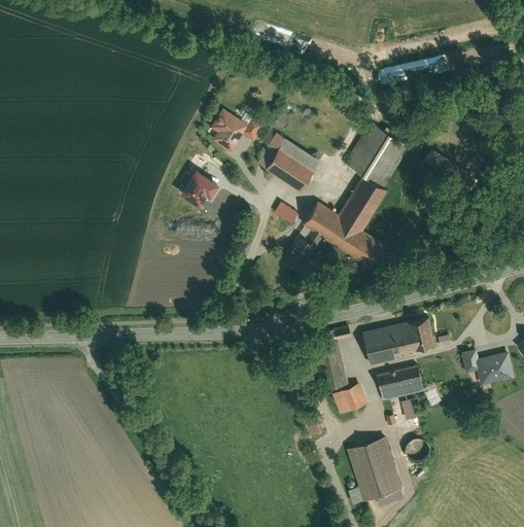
[(212,139),(233,151),(243,135),(249,125),(221,108),(210,128),(217,132),(212,139)]
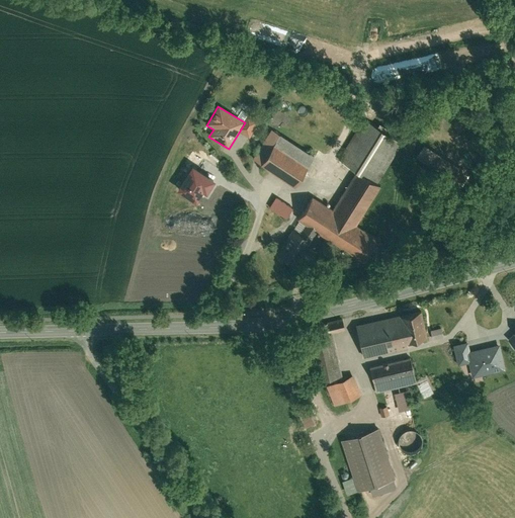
[(245,122),(239,133),(249,139),(259,121),(250,115),(245,122)]
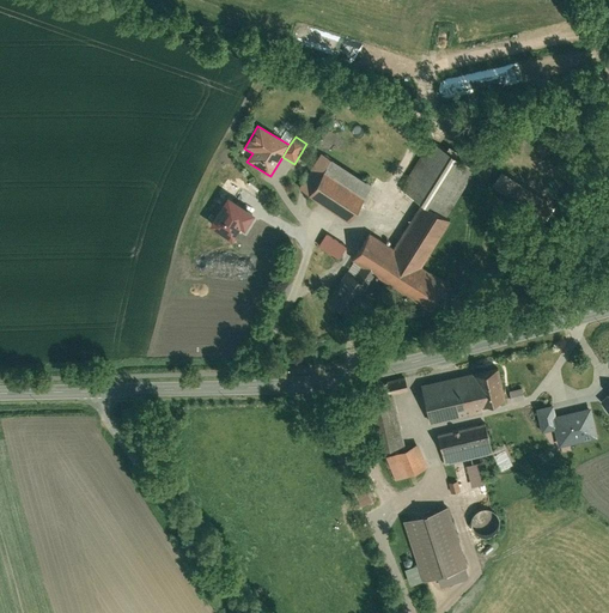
[(421,202),(446,218),(475,171),(430,143),(424,152),(400,188),(421,202)]
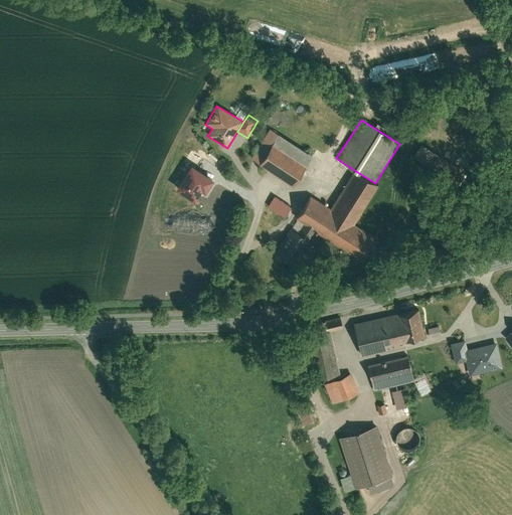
[(293,188),(313,156),(270,129),(252,156),(262,162),(259,166),(293,188)]
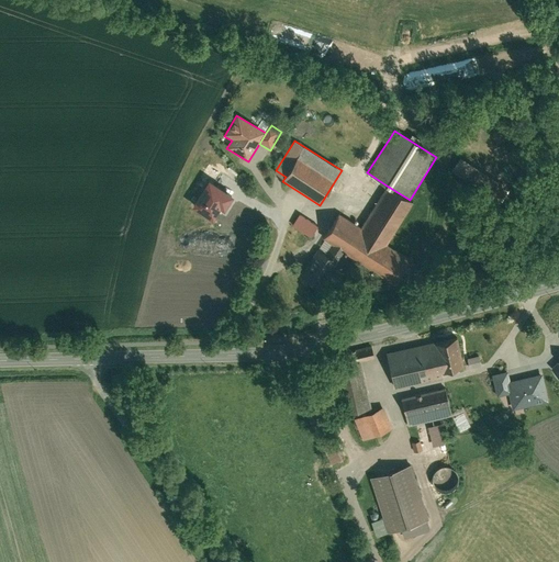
[(466,160),(458,156),(453,167),(460,171),(466,160)]
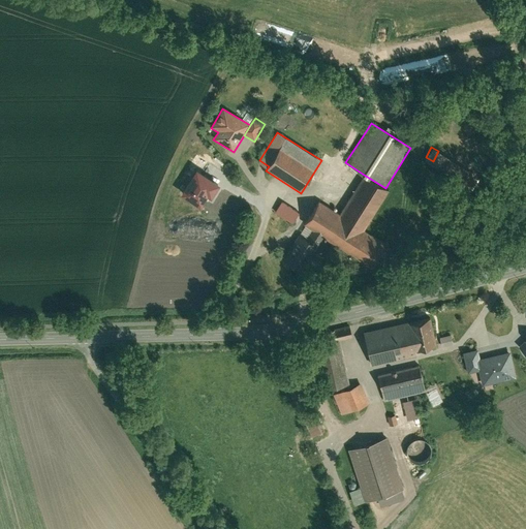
[(341,248),(373,268),(389,244),(365,229),(390,190),(385,188),(364,175),(339,214),(320,201),(305,225),(333,243),(341,248)]
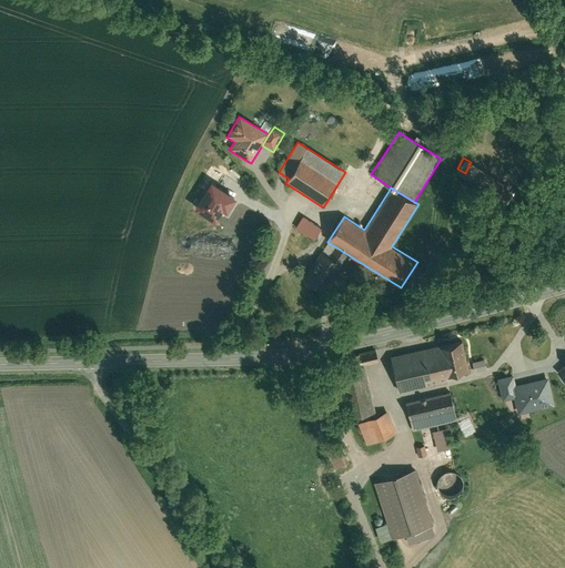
[(300,215),(294,229),(315,237),(321,225),(300,215)]
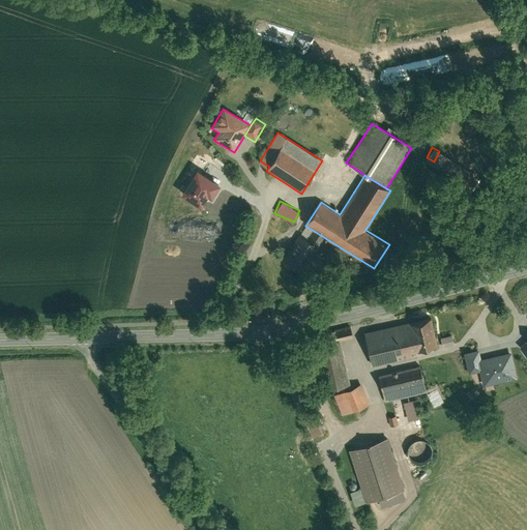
[(333,243),(305,226),(285,259),(303,271),(313,276),(333,243)]
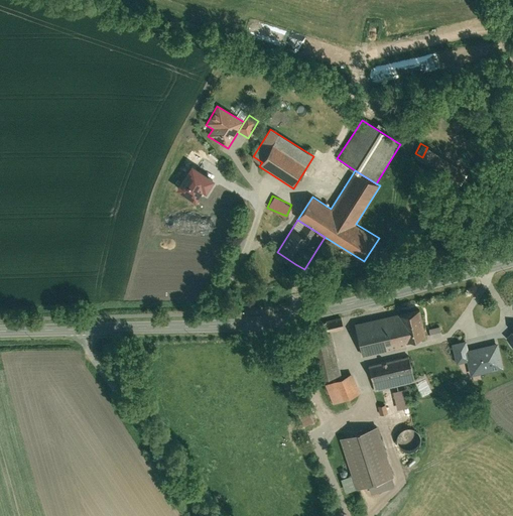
[(417,309),(355,324),(362,354),(403,345),(401,338),(423,333),(417,309)]
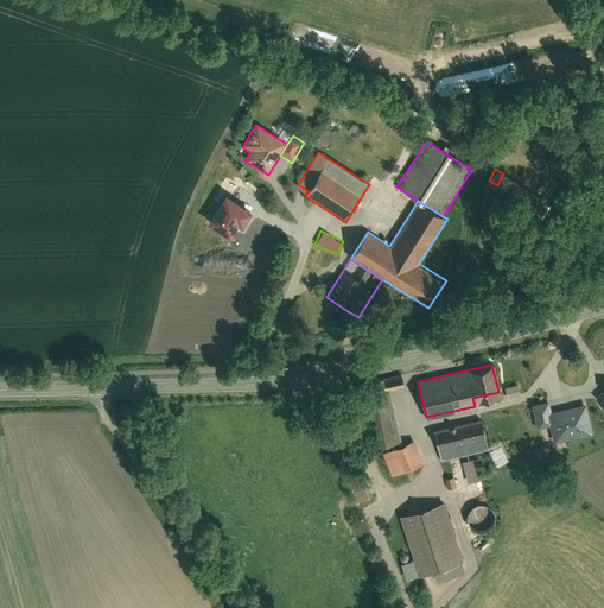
[(375,380),(377,394),(390,391),(405,387),(401,373),(375,380)]
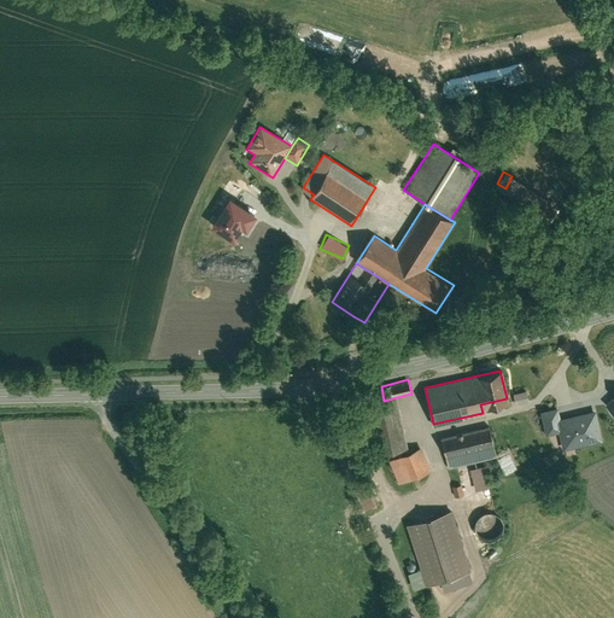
[(516,402),(530,397),(526,388),(513,392),(516,402)]
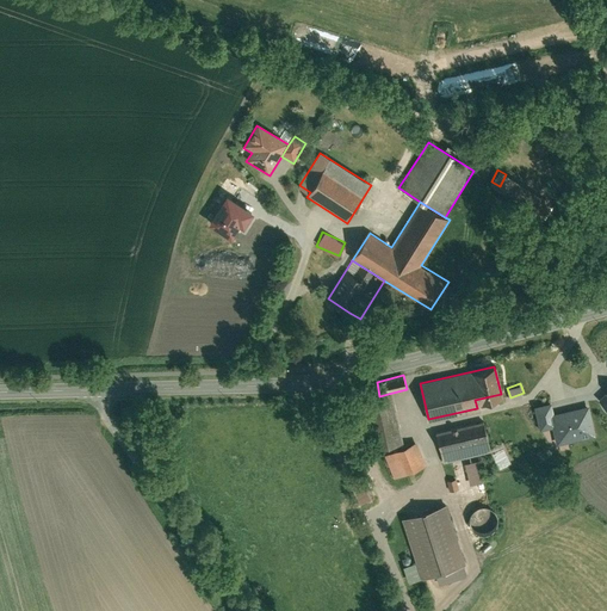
[(404,443),(392,393),(379,396),(365,399),(377,450),(404,443)]
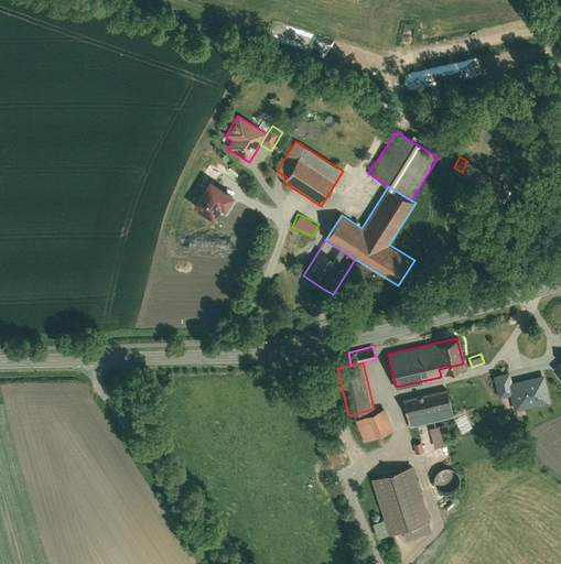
[(505,381),(508,380),(506,370),(492,373),(496,393),(507,390),(505,381)]
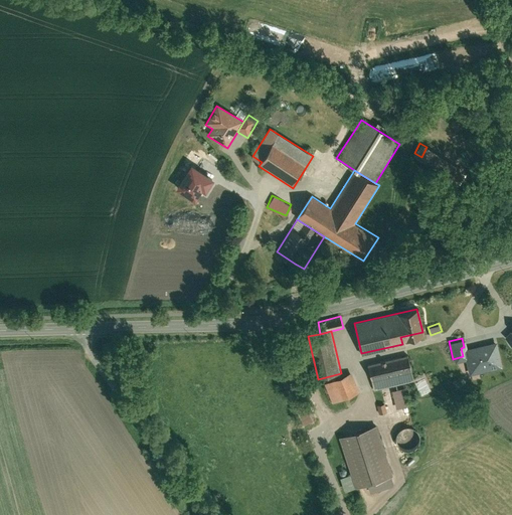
[(464,347),(461,348),(463,356),(466,372),(499,365),(494,341),(464,347)]
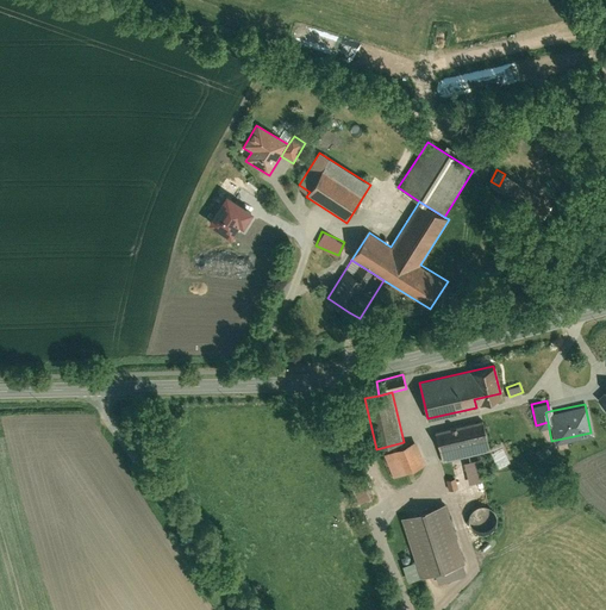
[(483,422),(436,433),(443,464),(491,452),(487,435),(483,422)]
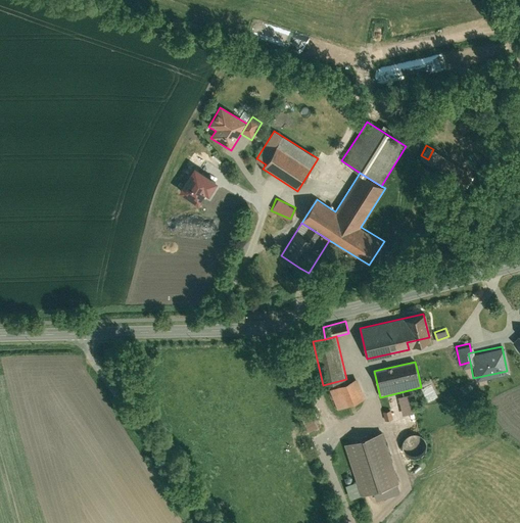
[(365,398),(358,380),(329,391),(336,410),(365,398)]
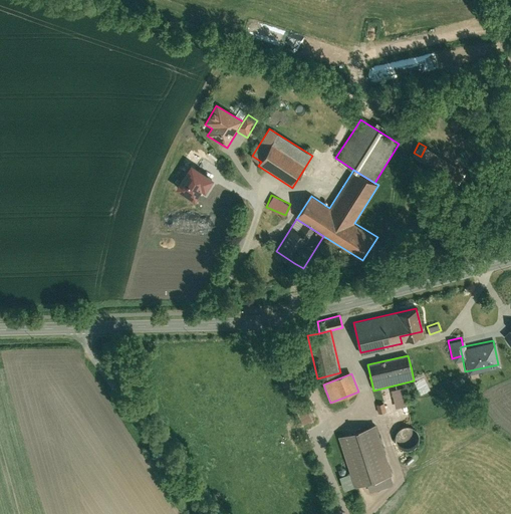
[(396,408),(407,404),(402,386),(391,389),(396,408)]
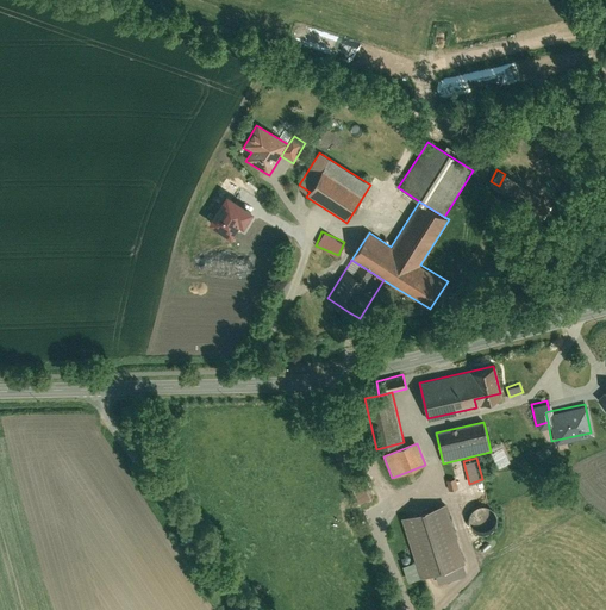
[(455,480),(445,483),(449,495),(457,492),(455,480)]
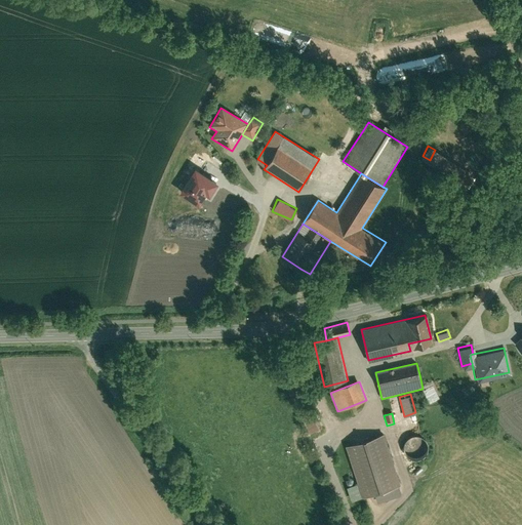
[(401,486),(385,435),(352,445),(345,447),(361,498),(366,496),(401,486)]
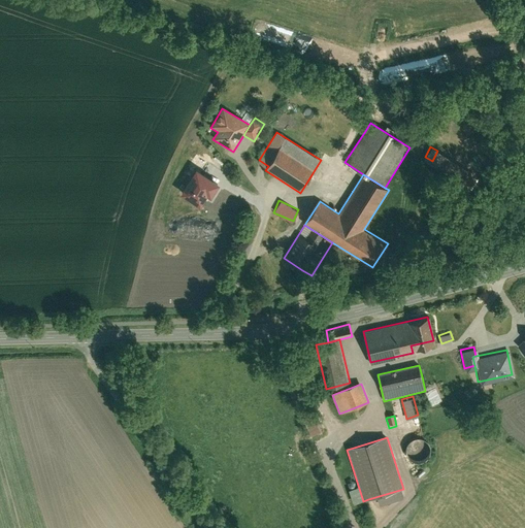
[(429,447),(426,442),(422,440),(418,439),(414,440),(409,442),(406,447),(406,451),(406,455),(409,459),(414,462),(418,463),(423,462),(426,459),(429,455),(429,451),(429,447)]
